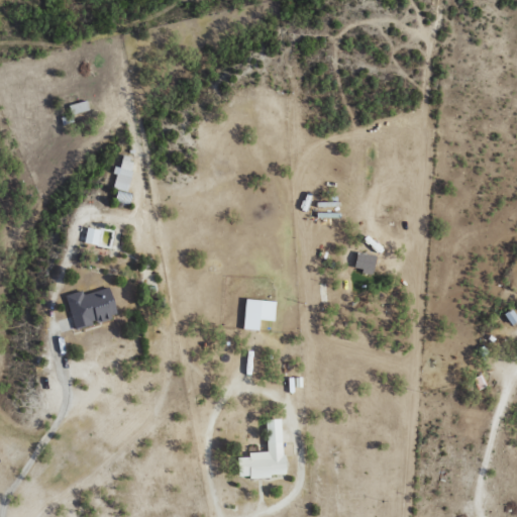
[(89,110),(87,100),(69,104),(71,114),(89,110)]
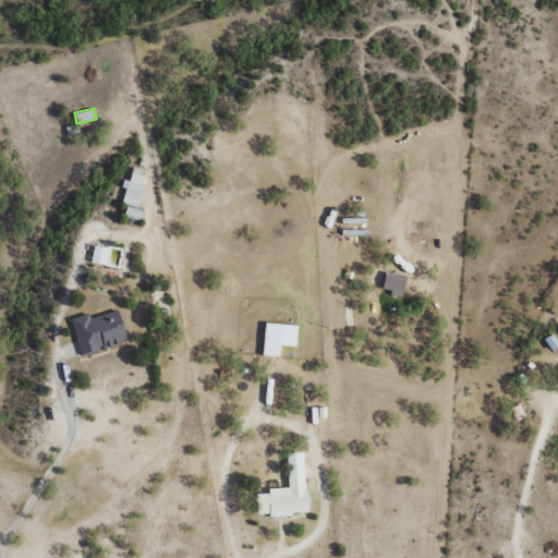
[(126,180),(121,203),(137,206),(145,172),(132,169),(130,181),(126,180)]
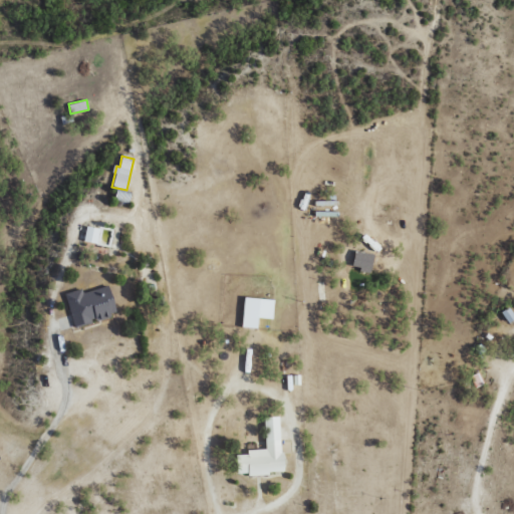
[(84,241),(97,243),(99,228),(86,226),(84,241)]
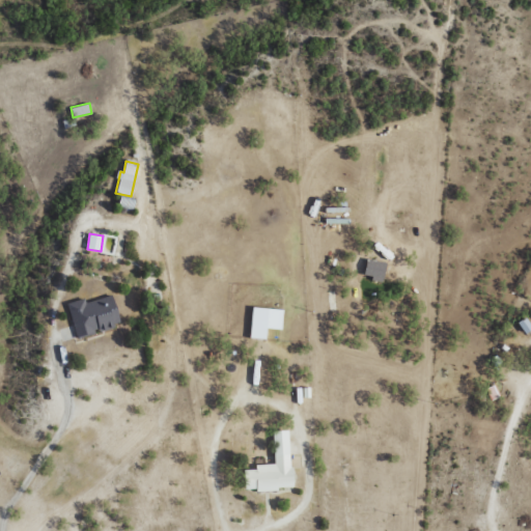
[(386,262),(367,259),(364,277),(383,280),(386,262)]
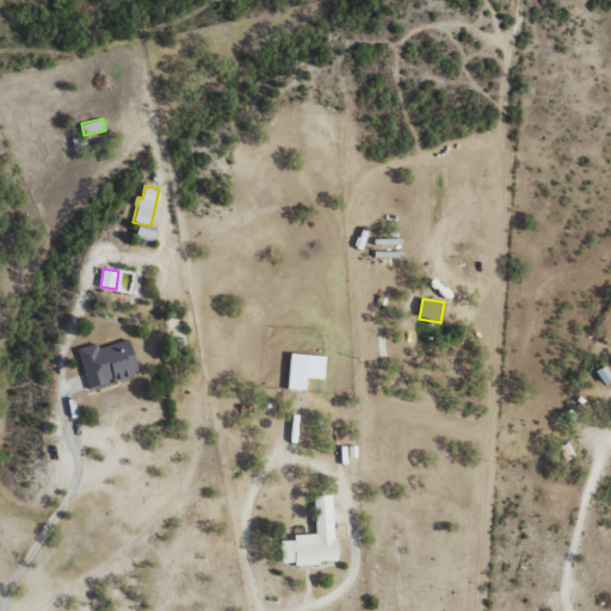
[(79,352),(88,389),(140,374),(129,337),(79,352)]
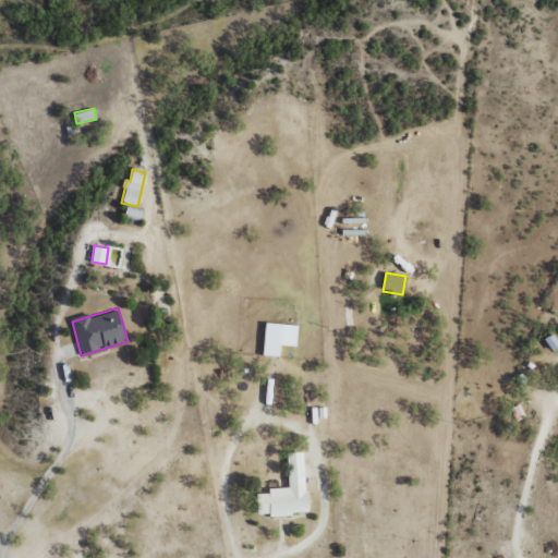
[(299,326),(266,322),(263,354),(279,356),(280,344),(295,347),(299,326)]
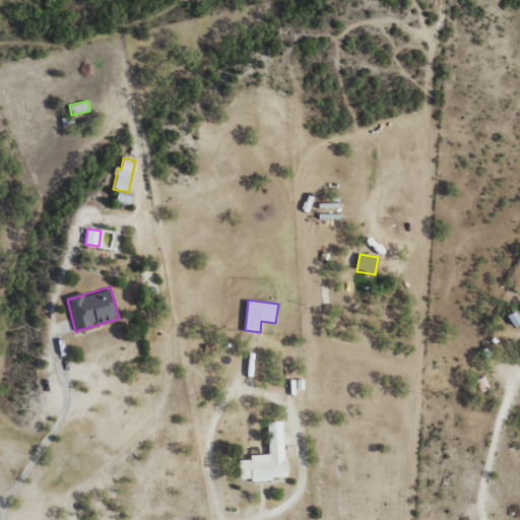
[(239,459),(240,480),(286,478),(284,420),(267,421),(269,454),(250,455),(250,459),(239,459)]
